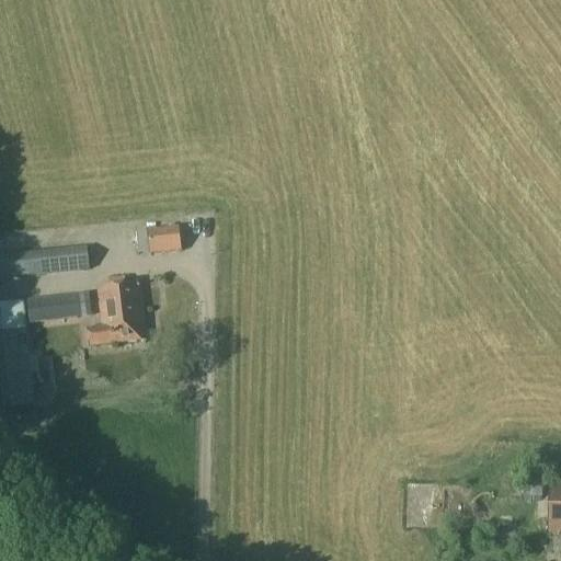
[(149,252),(182,249),(179,225),(148,228),(149,252)]
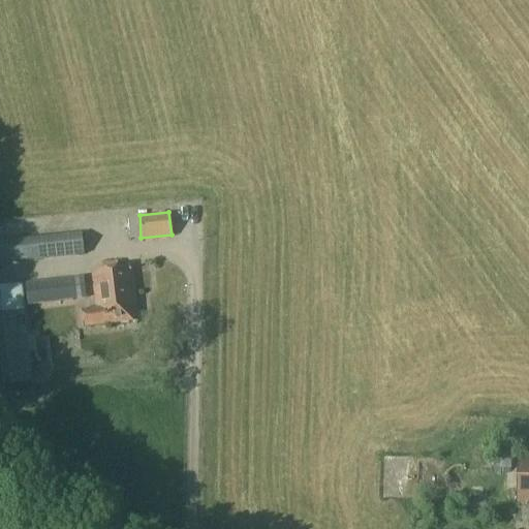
[(0,259),(85,253),(83,234),(0,241),(0,259)]
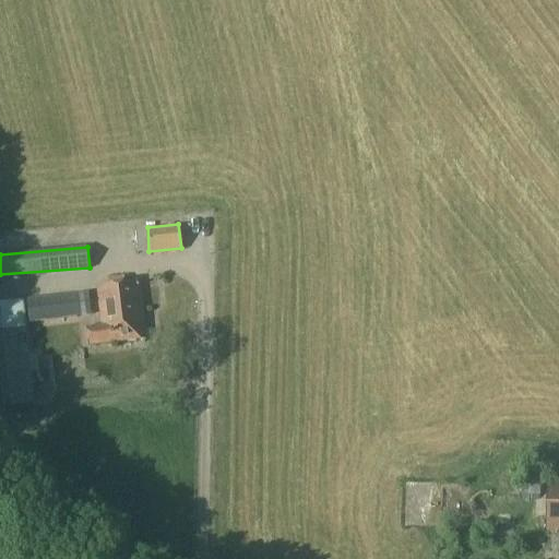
[(121,286),(120,277),(109,280),(110,287),(96,288),(102,328),(87,329),(90,348),(143,342),(147,342),(140,284),(121,286)]
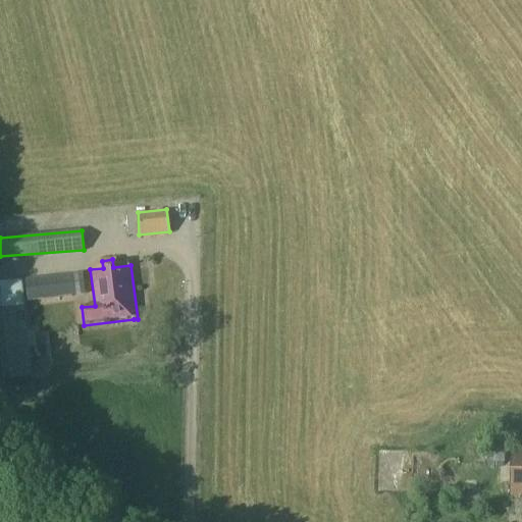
[(0,321),(6,372),(35,368),(27,302),(85,295),(82,271),(0,280),(0,321)]
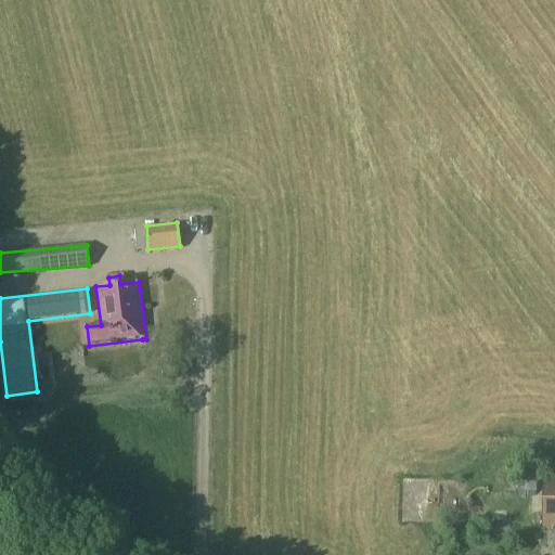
[(554,483),(544,483),(544,524),(554,524),(554,483)]
